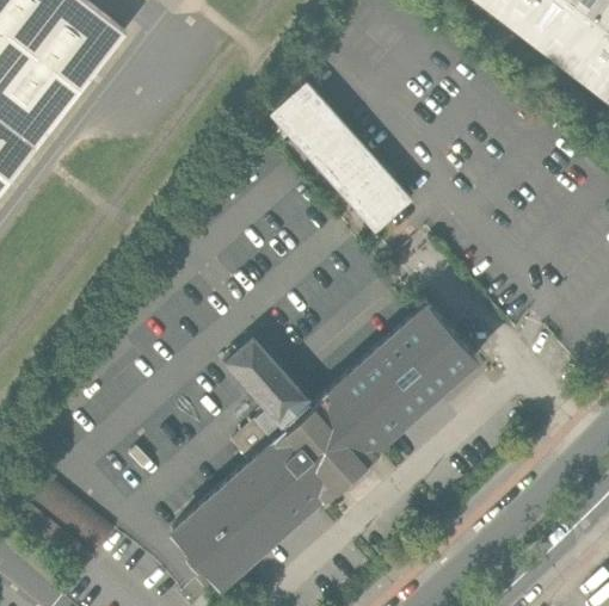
[(0,0),(0,198),(10,186),(26,165),(73,104),(91,80),(127,35),(81,0),(0,0)]
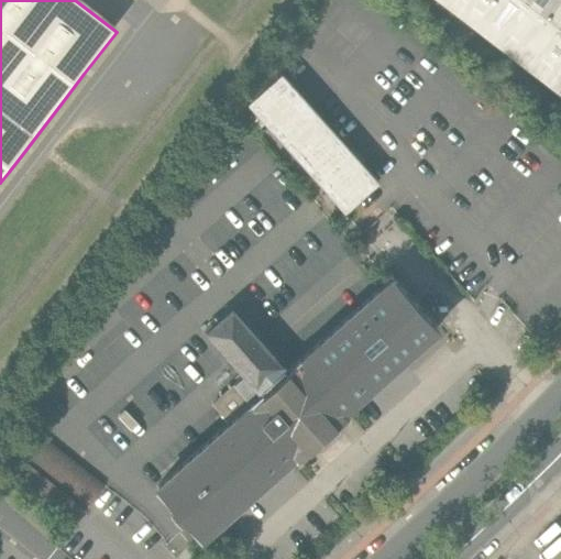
[(560,0),(437,0),(560,95),(560,0)]
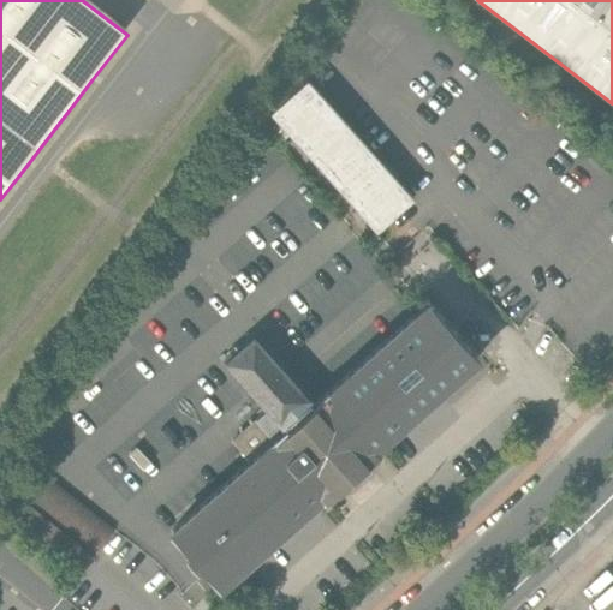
[(308,84),(272,117),(378,234),(414,202),(308,84)]
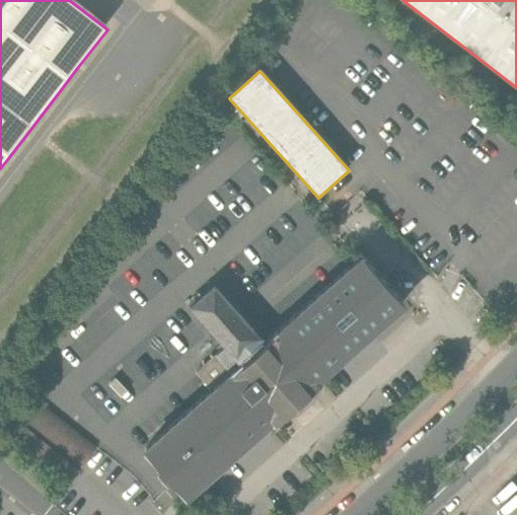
[(213,392),(146,451),(162,469),(158,472),(168,483),(171,480),(188,498),(273,422),(276,426),(321,384),(318,381),(405,304),(364,259),(269,344),(216,285),(190,307),(227,349),(197,375),(213,392)]
